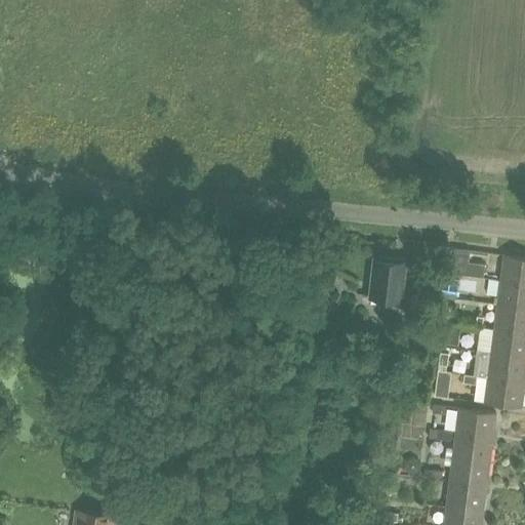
[(455,248),(451,272),(483,277),(485,265),(468,261),(470,250),(455,248)]
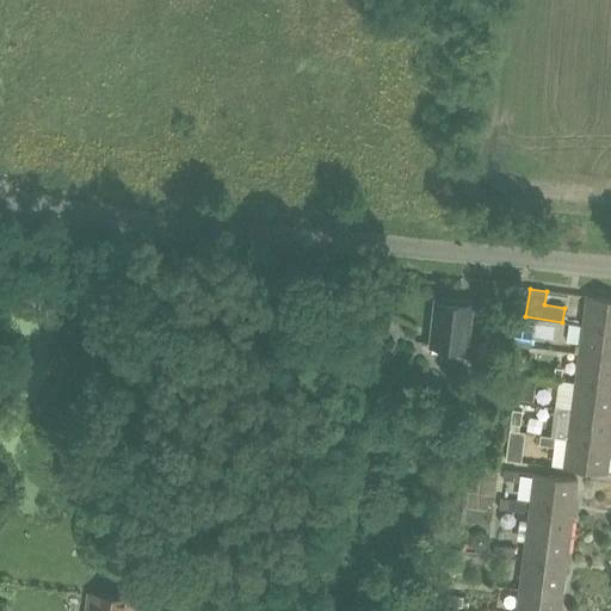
[(610,297),(587,295),(582,323),(610,327),(610,297)]
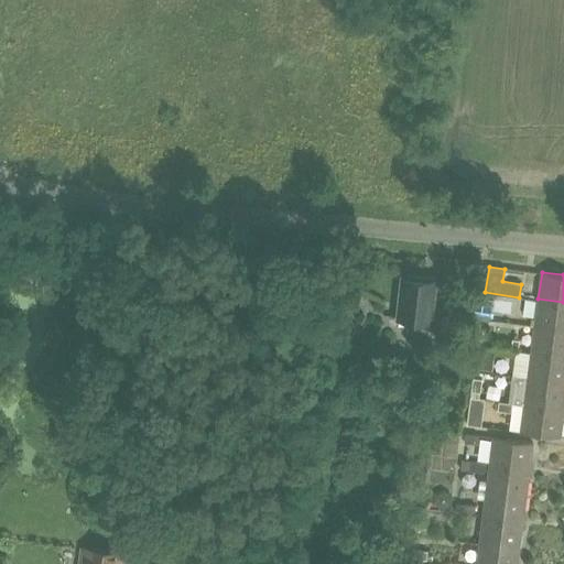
[(427,329),(433,282),(422,281),(422,277),(407,275),(407,280),(403,279),(402,296),(398,296),(396,316),(412,318),(411,327),(427,329)]
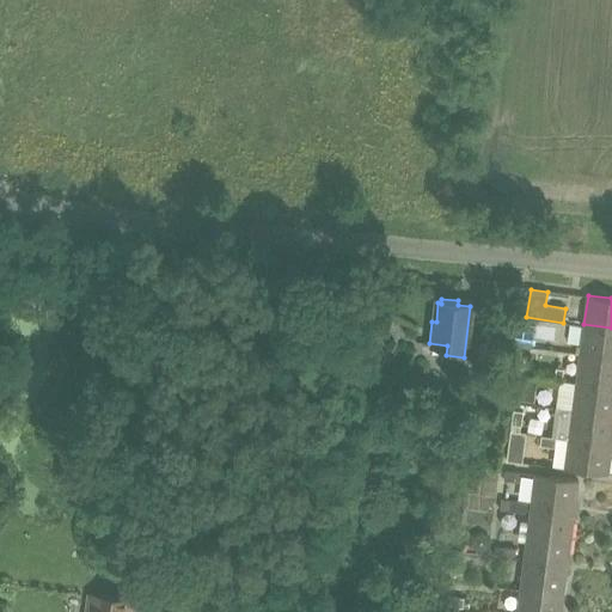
[(533,325),(516,323),(514,336),(532,338),(533,325)]
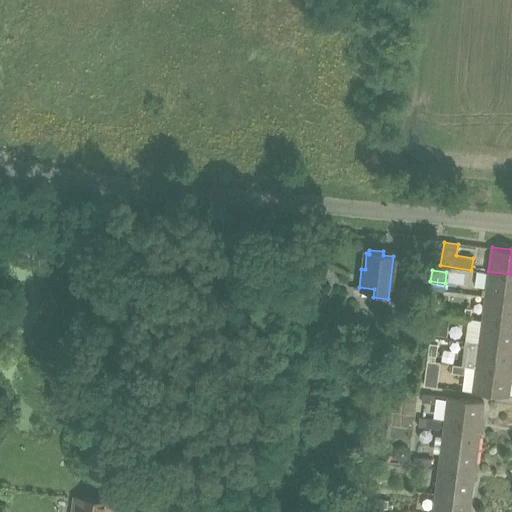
[(511,274),(488,271),(485,295),(511,298),(511,274)]
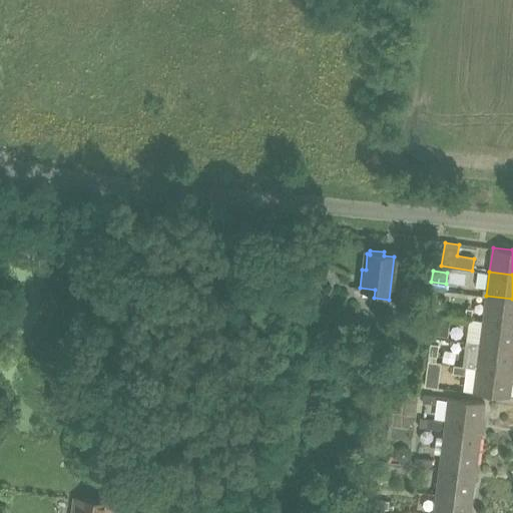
[(512,299),(486,296),(483,320),(512,324),(512,299)]
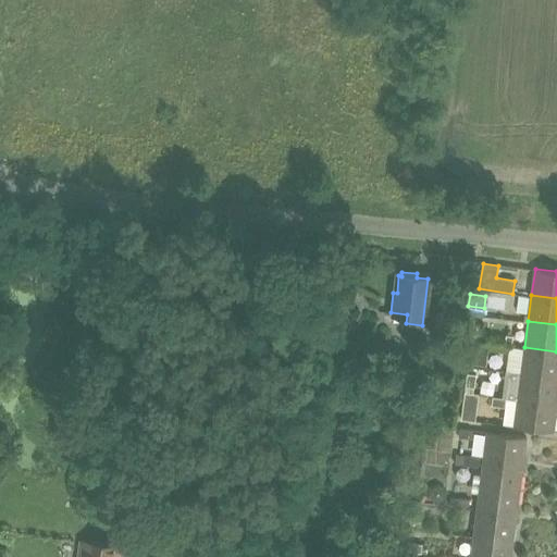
[(486,366),(489,343),(471,342),(469,364),(486,366)]
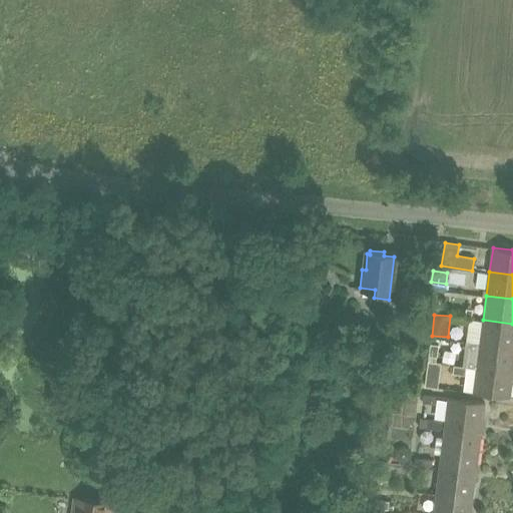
[(512,324),(483,320),(480,344),(512,348),(512,324)]
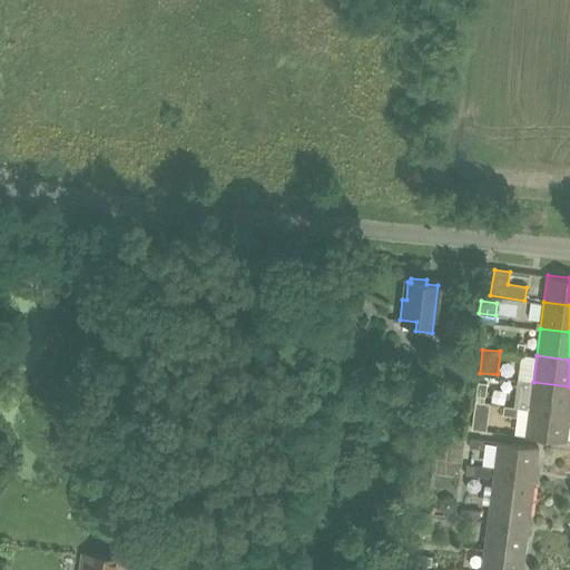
[(485,393),(488,383),(478,382),(477,392),(485,393)]
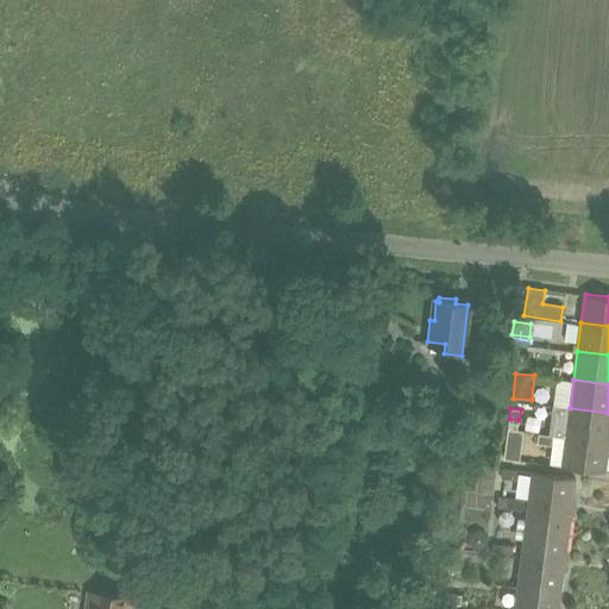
[(608,413),(570,408),(566,438),(608,443),(608,437),(608,413)]
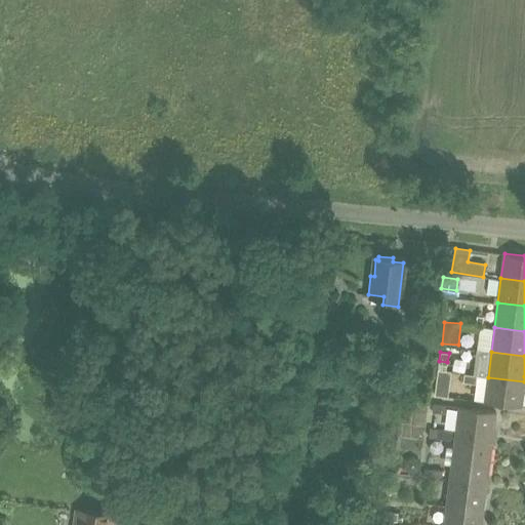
[(463,371),(466,359),(453,357),(451,369),(463,371)]
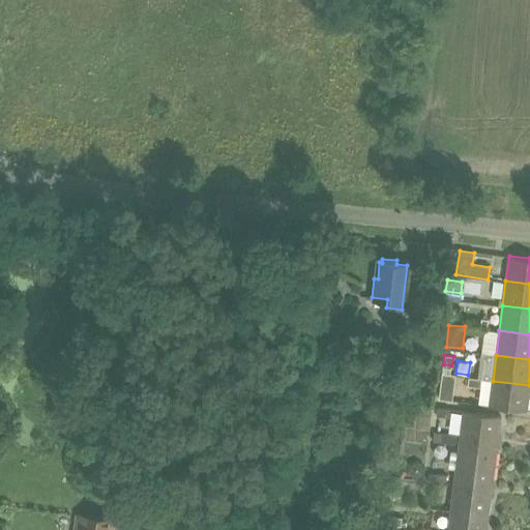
[(452,401),(455,375),(442,374),(439,399),(452,401)]
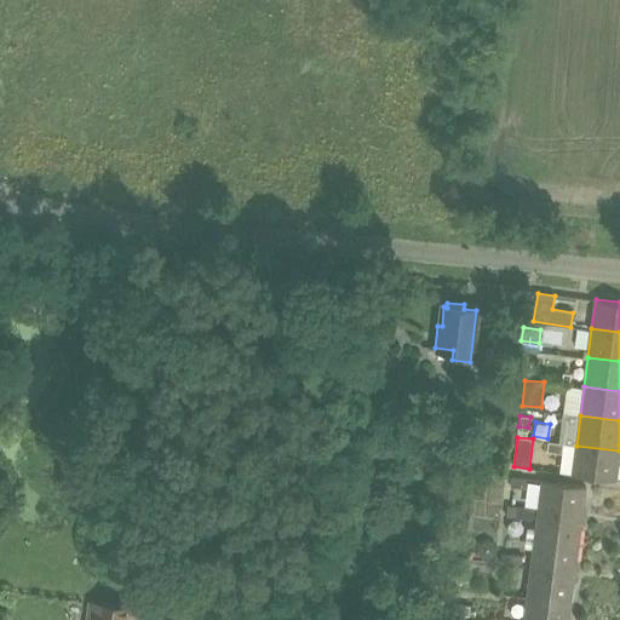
[(562,443),(549,442),(547,452),(561,453),(562,443)]
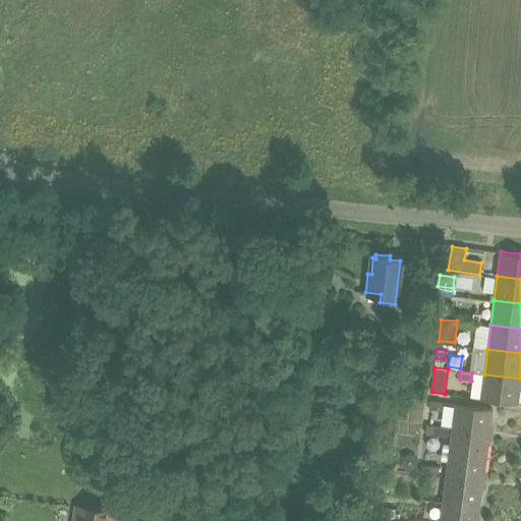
[(517,403),(520,379),(484,374),(480,399),(517,403)]
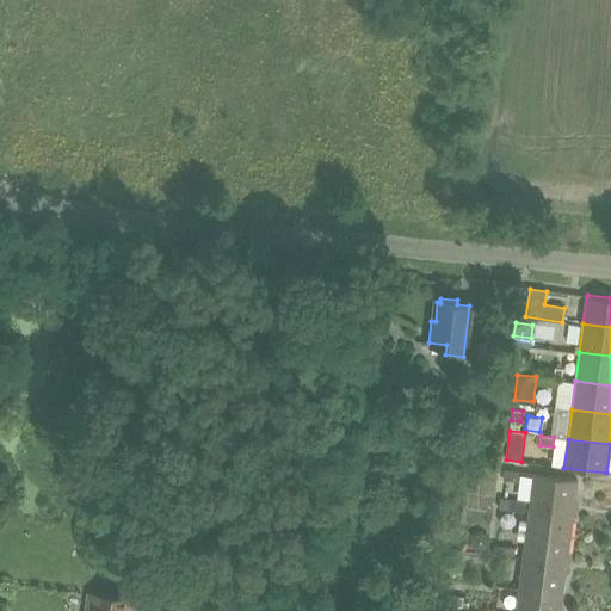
[(519,471),(504,469),(503,479),(518,481),(519,471)]
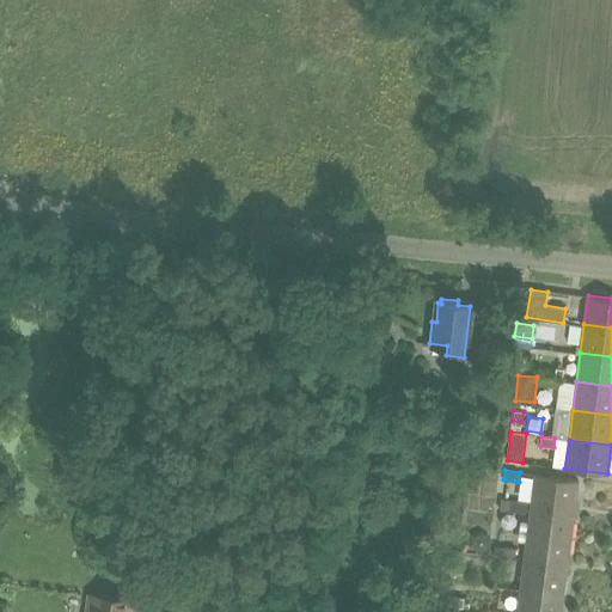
[(532,502),(531,505),(574,510),(575,500),(577,479),(536,473),(532,502)]
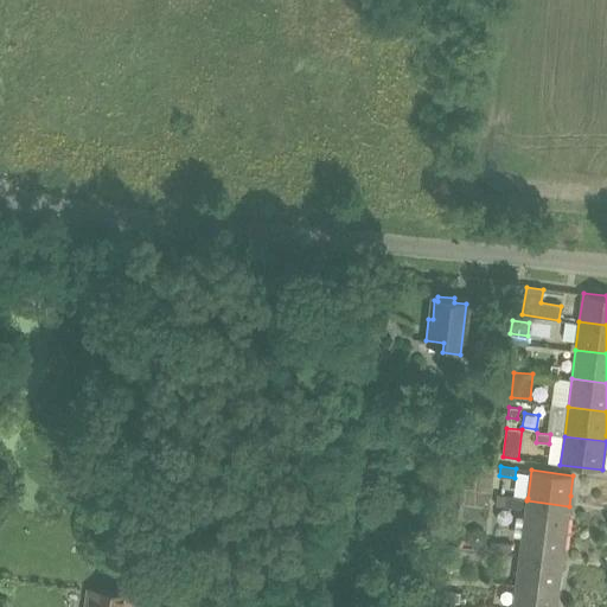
[(506,508),(508,498),(497,497),(496,506),(506,508)]
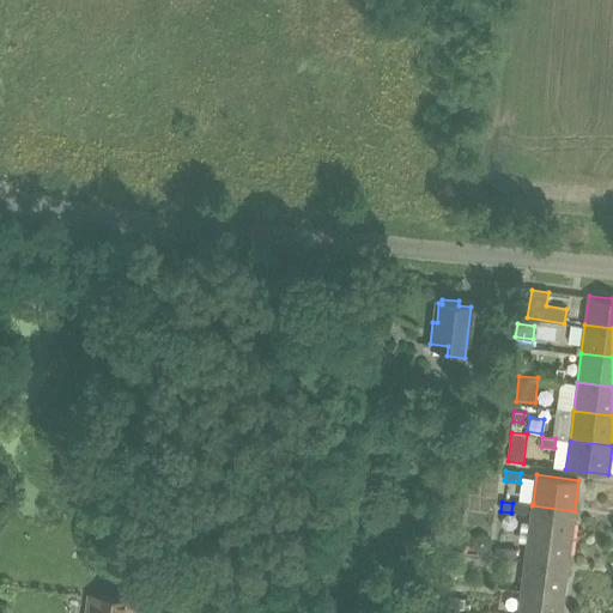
[(520,504),(519,515),(526,516),(532,510),(529,523),(528,534),(571,540),(574,520),(575,511),(532,505),(520,504)]
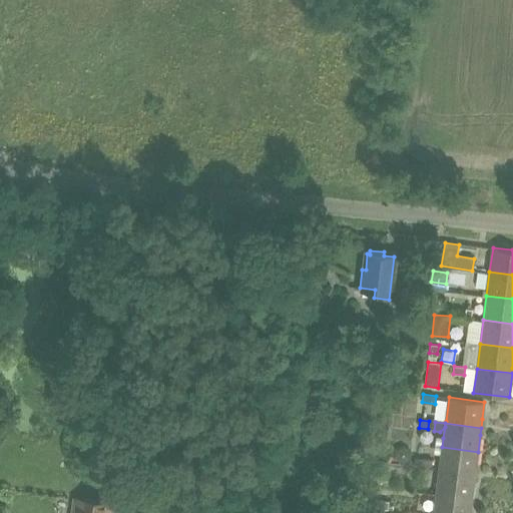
[(442,447),(439,471),(475,476),(478,452),(442,447)]
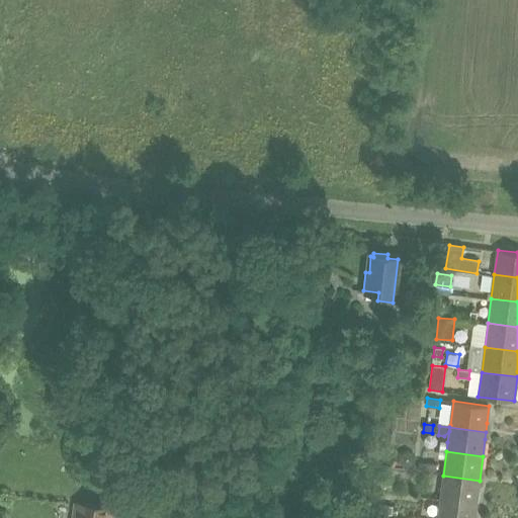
[(419,461),(418,469),(426,470),(436,471),(437,463),(427,462),(419,461)]
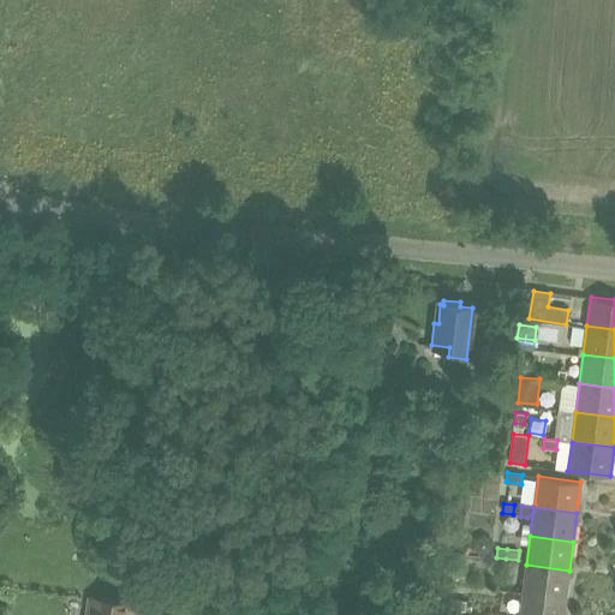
[(465,565),(466,555),(457,554),(455,563),(465,565)]
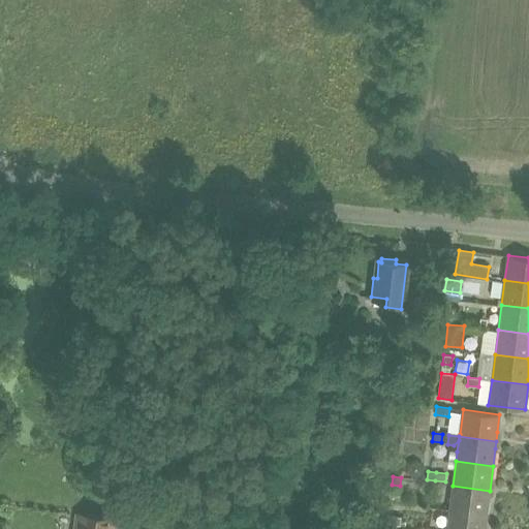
[(453,486),(449,509),(487,515),(490,491),(453,486)]
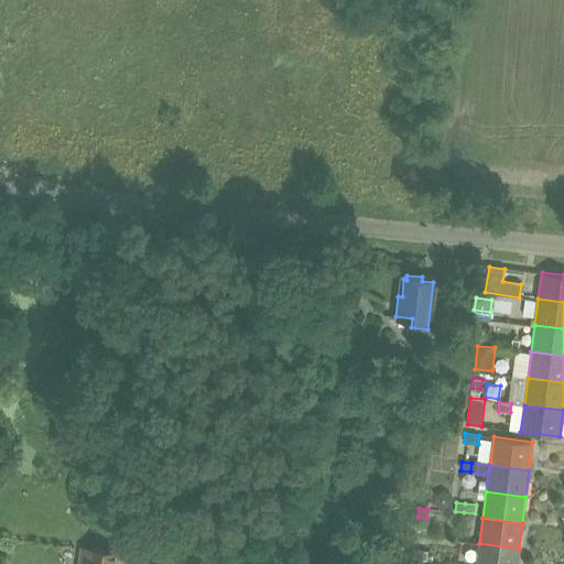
[(476,563),(516,563),(519,549),(479,543),(476,563)]
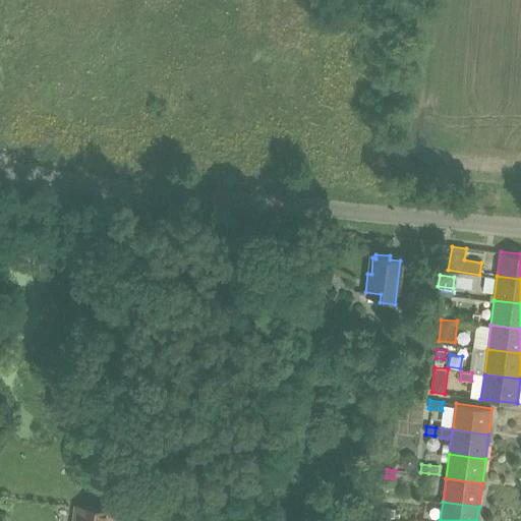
[(115,520),(117,511),(75,506),(72,520),(115,520)]
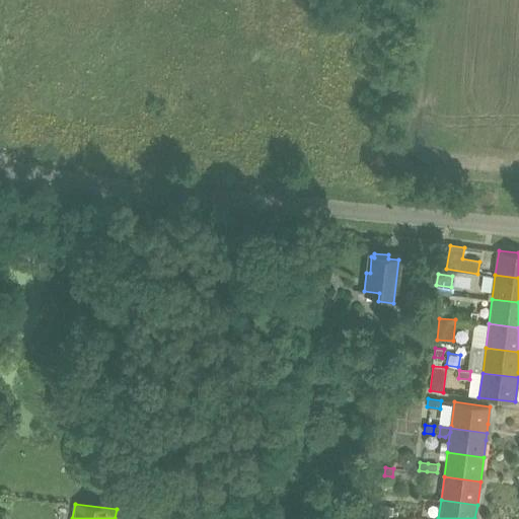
[(392,515),(393,507),(381,506),(380,513),(392,515)]
